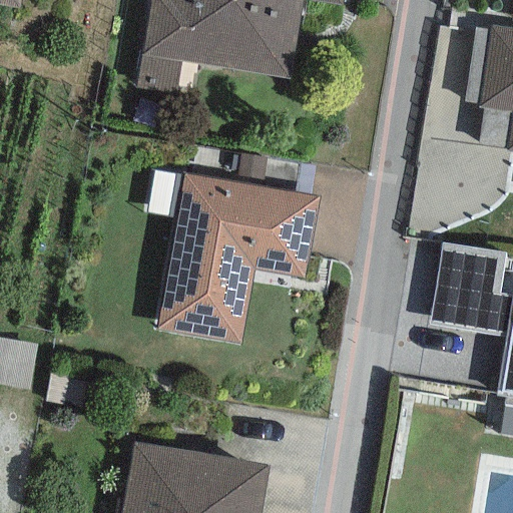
[(20,0),(0,0),(0,5),(19,9),(20,0)]
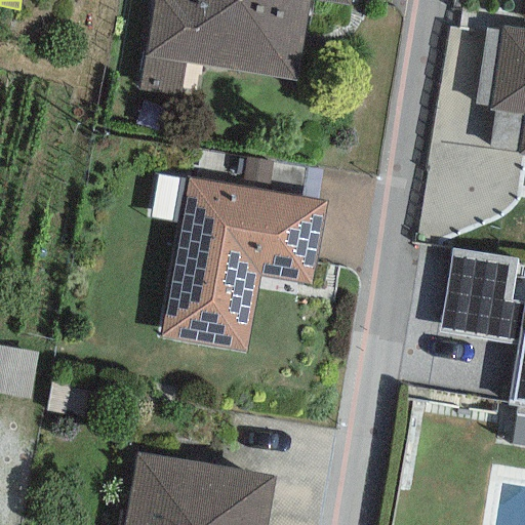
[(316,0),(350,5),(350,0),(153,0),(135,98),(176,106),(185,62),(296,81),(310,0),(316,0)]
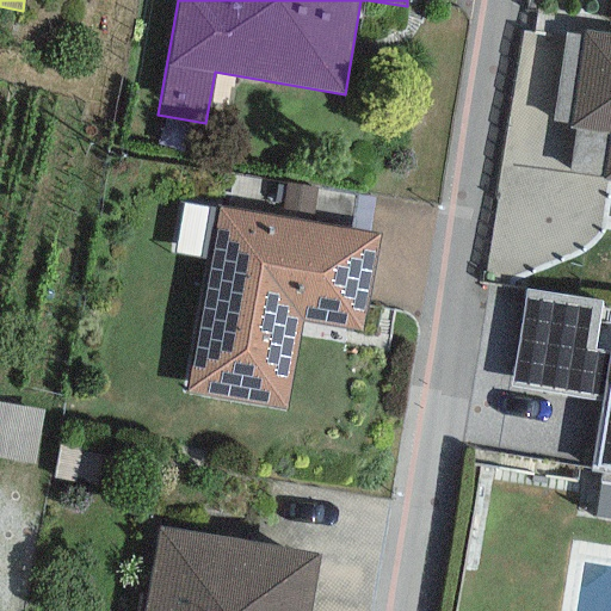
[(610,180),(610,34),(584,30),(582,37),(569,124),(568,130),(574,131),(610,136),(603,180),(610,180)]
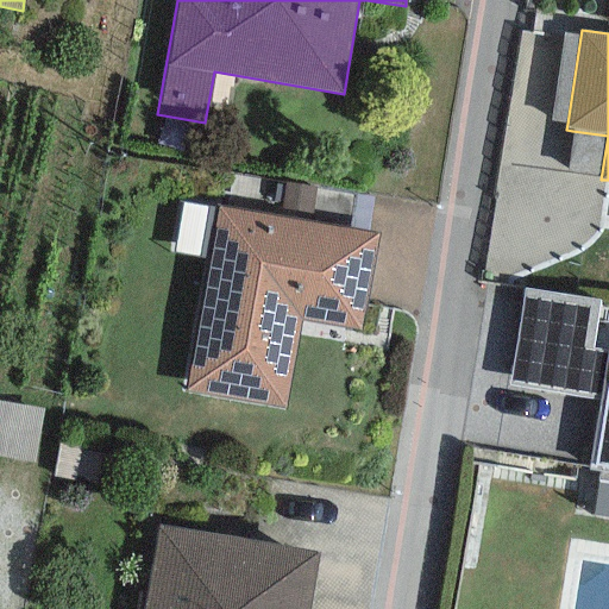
[(567,124),(581,37),(563,33),(550,120),(567,124)]
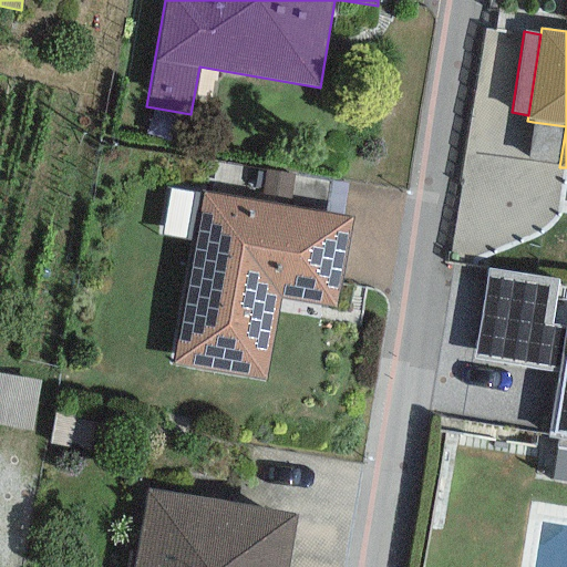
[(566,126),(533,122),(527,162),(559,167),(566,126)]
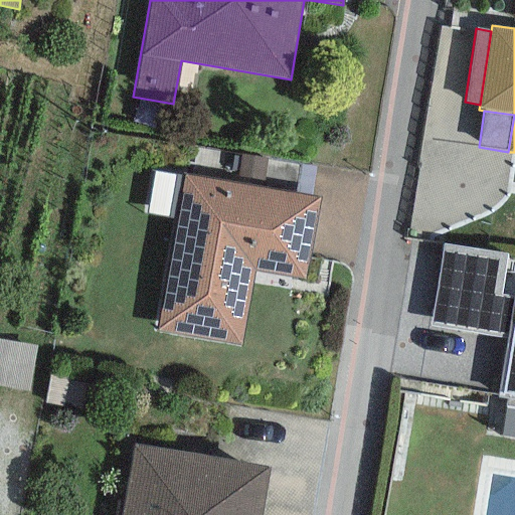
[(321,199),(184,174),(155,332),(239,347),(253,271),(306,281),(321,199)]
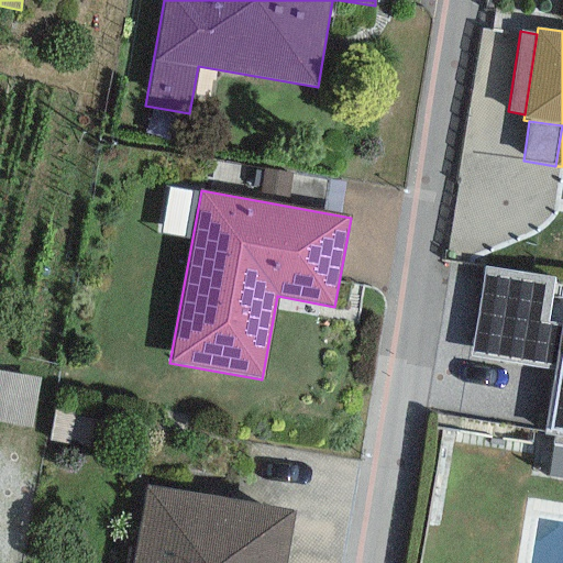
[(553,276),(483,266),(470,360),(554,371),(561,322),(547,321),(553,276)]
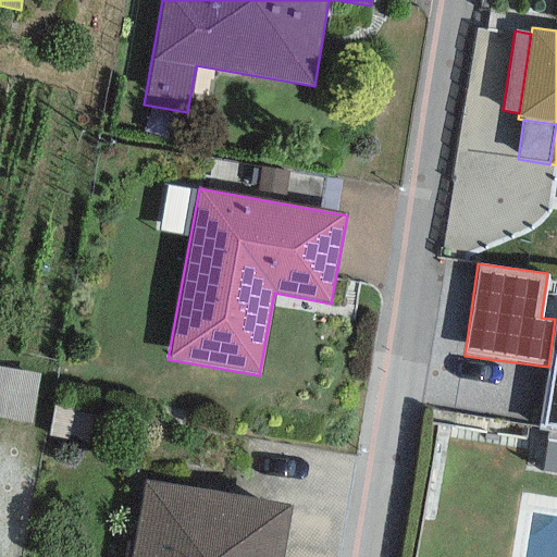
[(556,319),(555,319),(548,367),(537,430),(548,431),(546,441),(556,442),(556,319)]
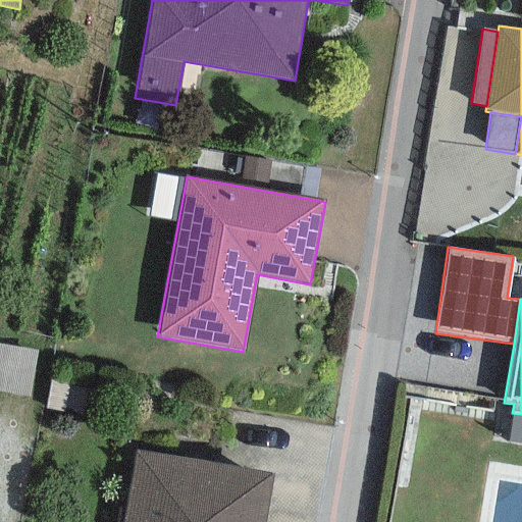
[(37,350),(0,344),(0,390),(30,396),(37,350)]
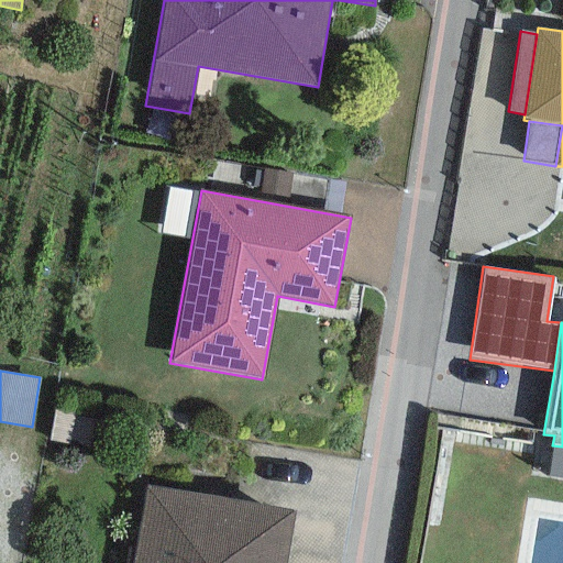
[(562,479),(562,446),(552,445),(547,477),(562,479)]
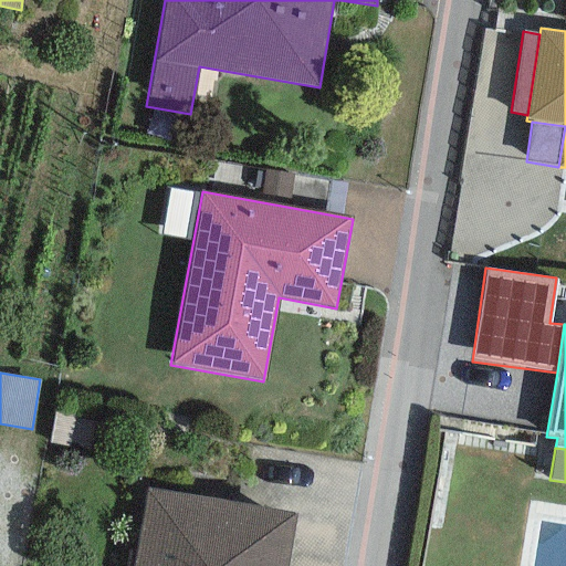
[(286,565),(296,514),(146,489),(133,565),(286,565)]
